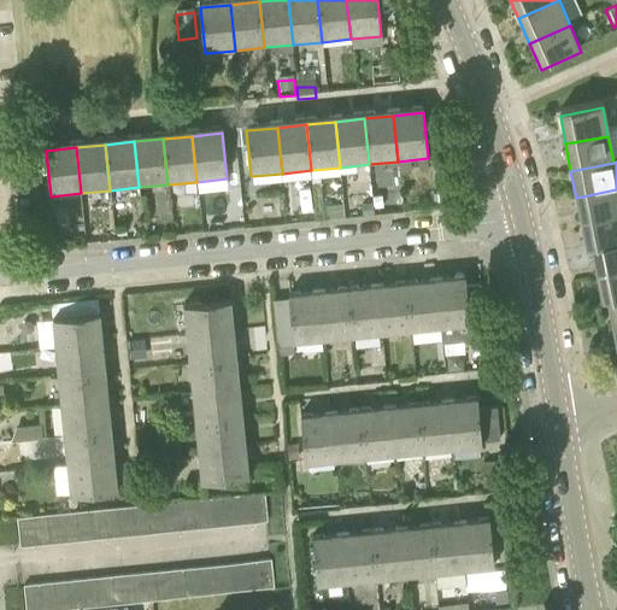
[(616,189),(576,198),(581,226),(616,217),(616,189)]
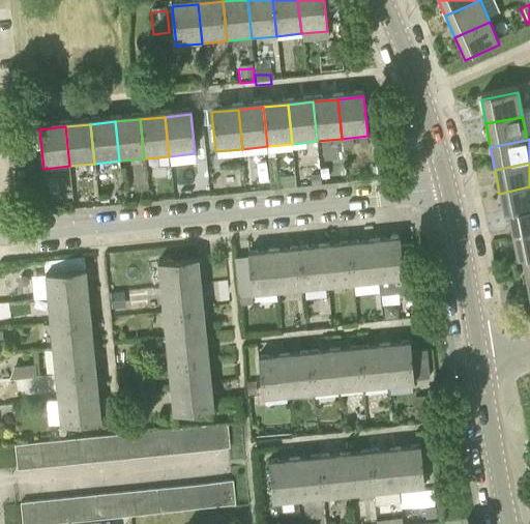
[(369,170),(369,178),(379,177),(379,169),(369,170)]
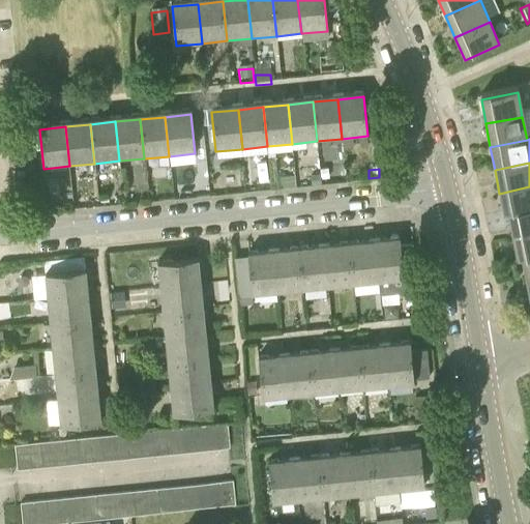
[(329,173),(322,173),(323,183),(330,182),(329,173)]
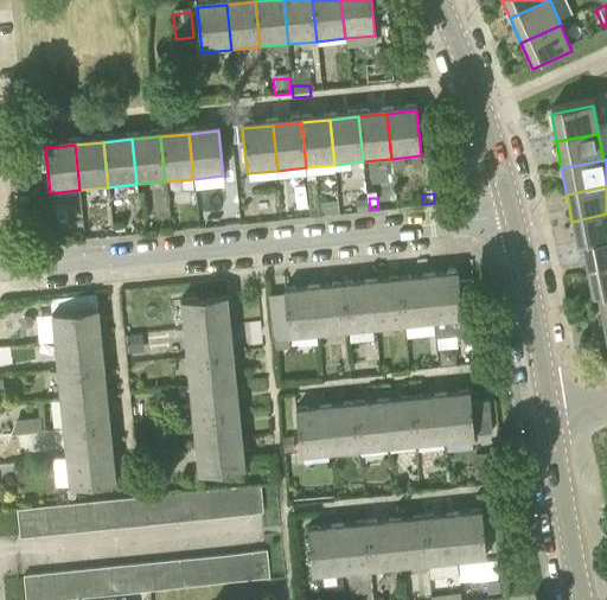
[(357,218),(368,217),(366,204),(356,205),(357,218)]
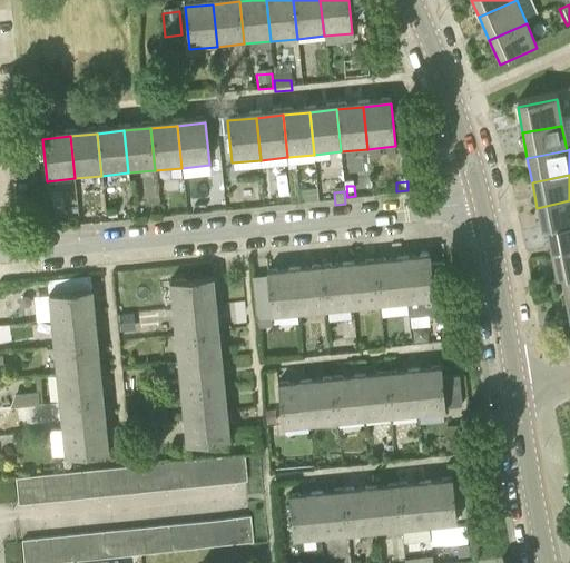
[(318,193),(303,195),(304,207),(320,206),(318,193)]
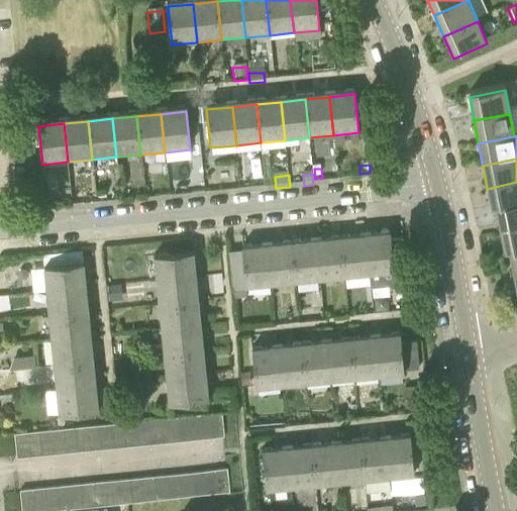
[(516,182),(487,189),(491,212),(496,211),(516,206),(516,182)]
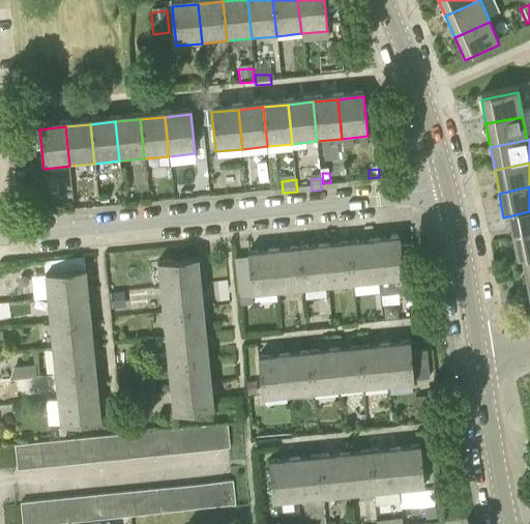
[(109,208),(108,201),(97,202),(98,209),(109,208)]
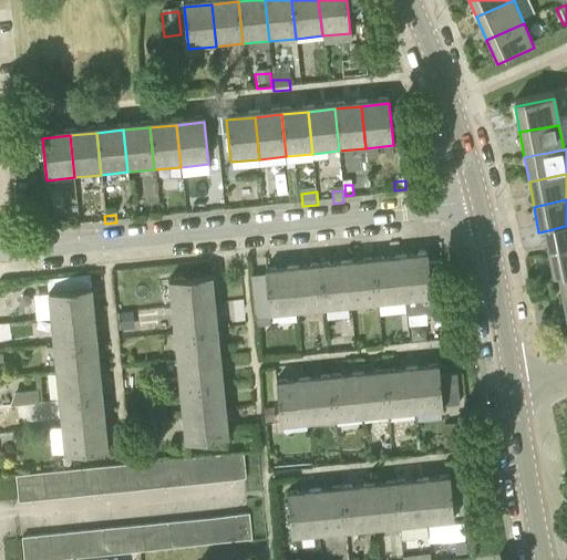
[(566,226),(544,231),(548,256),(566,251),(566,226)]
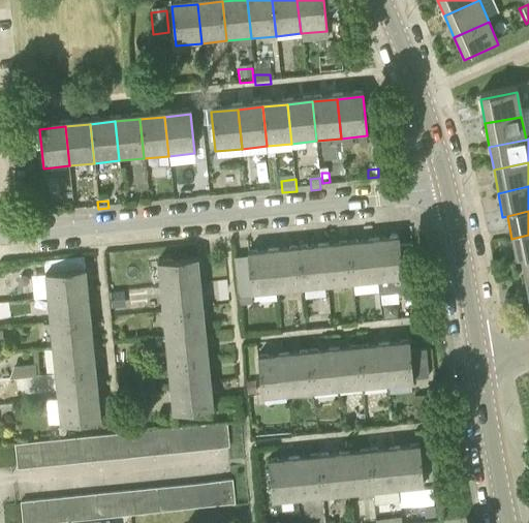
[(528,235),(511,239),(516,263),(522,262),(528,259),(528,235)]
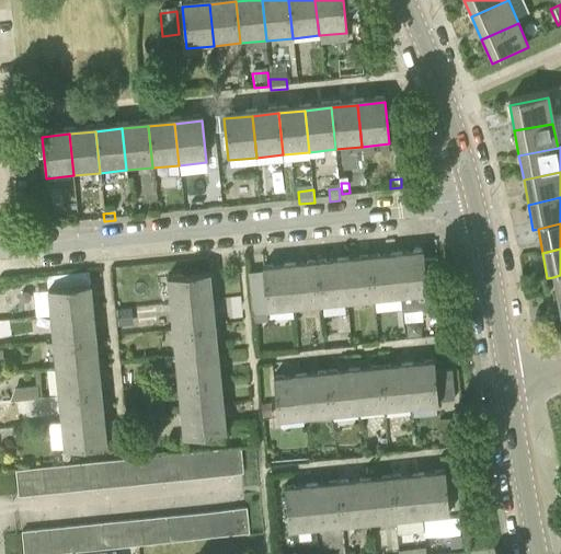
[(424,256),(396,258),(400,300),(427,297),(424,256)]
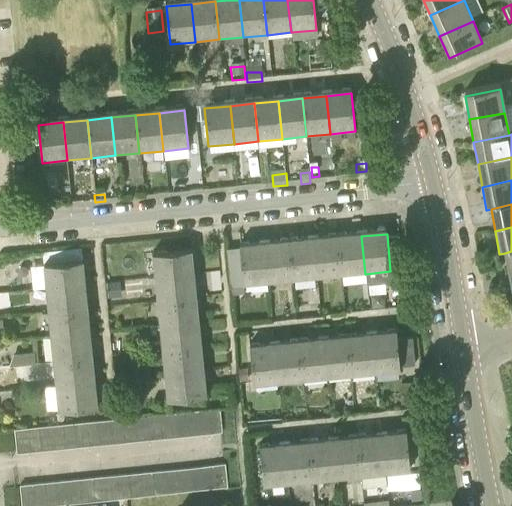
[(365,274),(361,236),(337,239),(341,277),(365,274)]
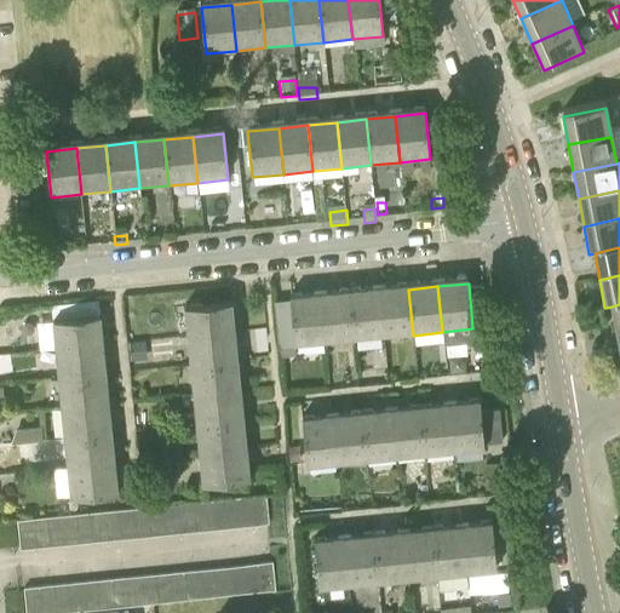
[(413,336),(408,290),(379,292),(384,338),(413,336)]
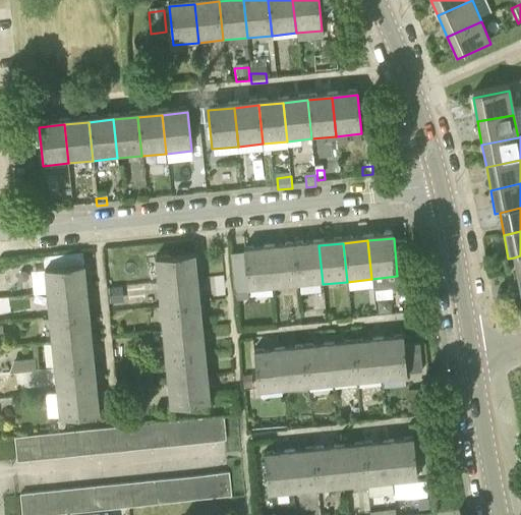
[(394,244),(398,276),(410,275),(407,243),(394,244)]
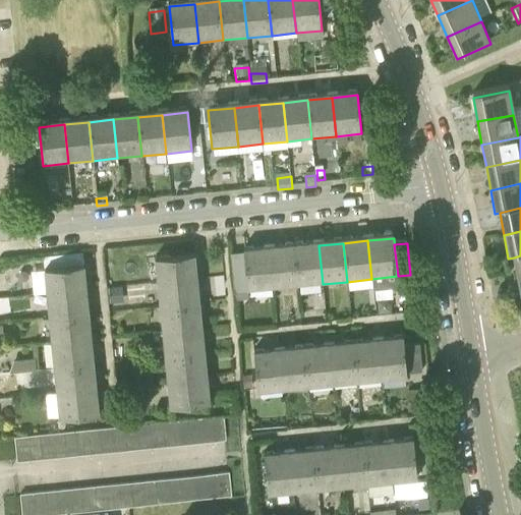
[(323,284),(319,245),(294,248),(298,286),(323,284)]
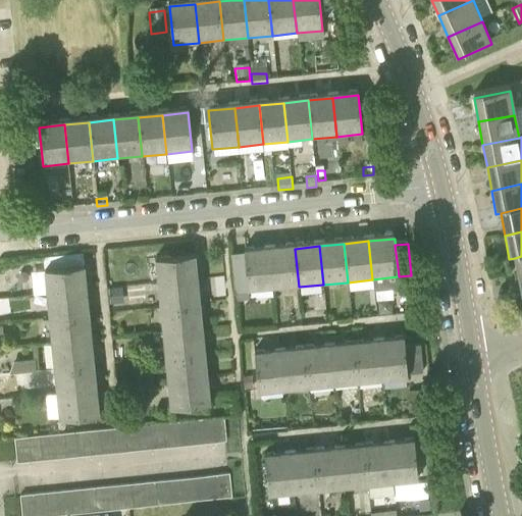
[(299,287),(295,249),(270,251),(274,290),(299,287)]
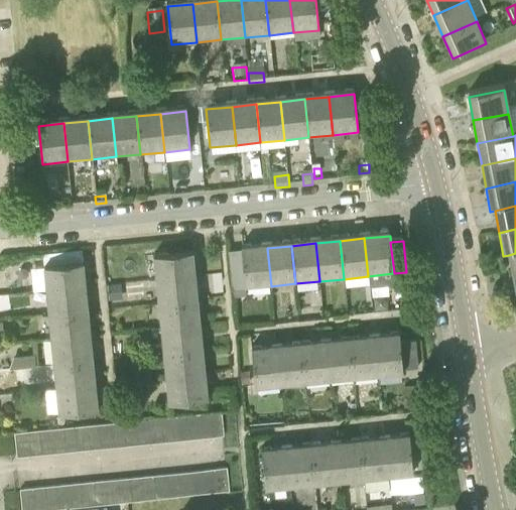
[(271,286),(267,248),(242,251),(246,288),(271,286)]
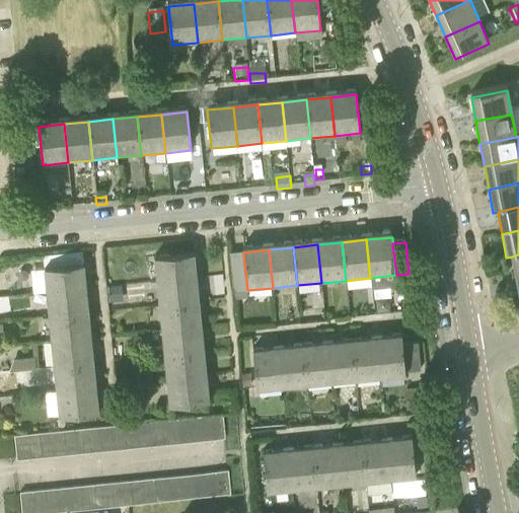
[(155,261),(158,286),(197,282),(194,257),(155,261)]
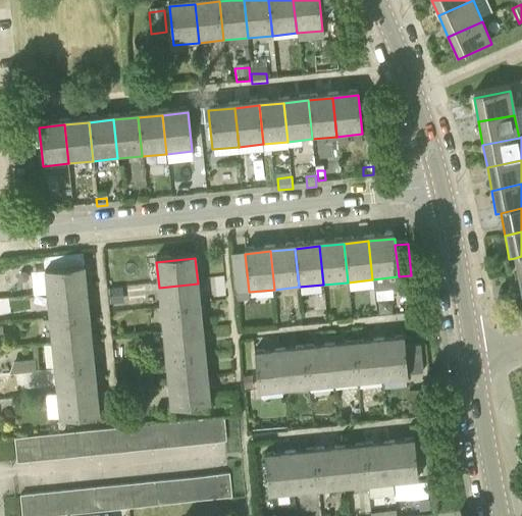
[(45,273),(47,299),(87,295),(84,269),(45,273)]
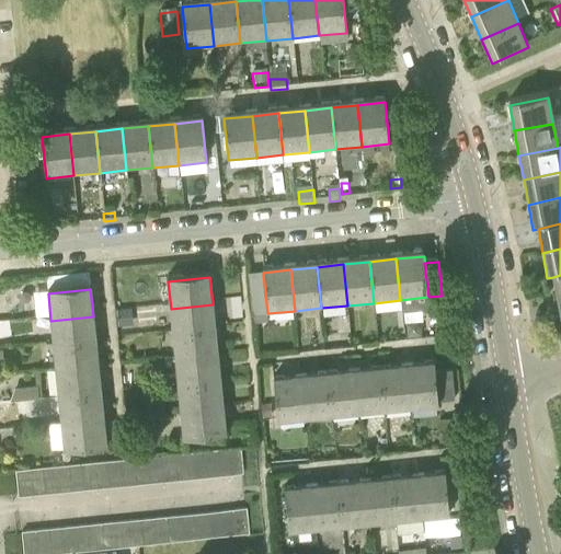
[(213,304),(171,309),(173,335),(215,331),(213,304)]
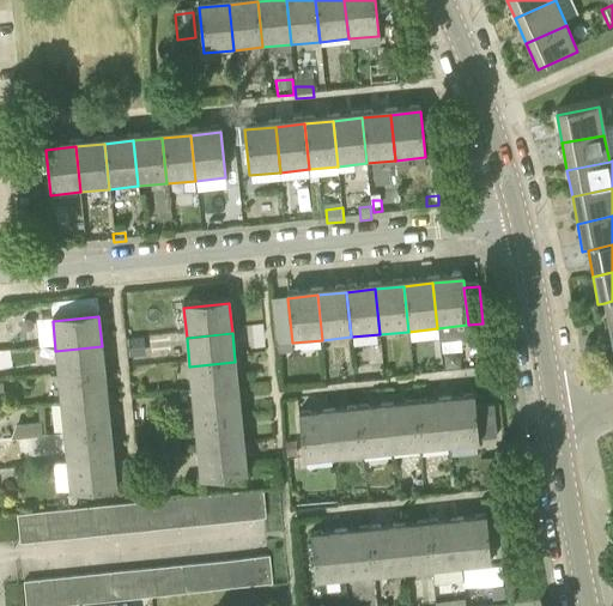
[(126,343),(128,363),(146,362),(144,341),(126,343)]
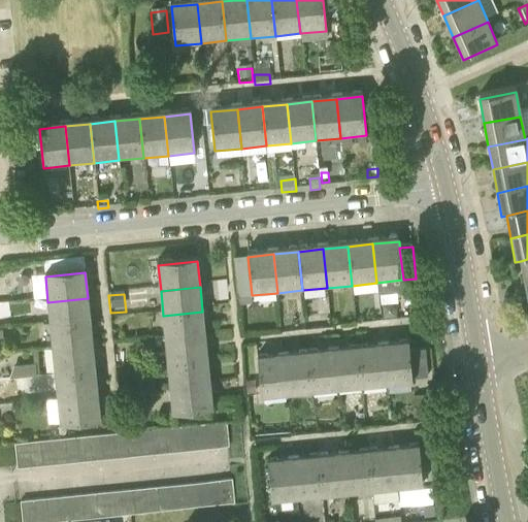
[(88,298),(47,302),(51,327),(90,323),(88,298)]
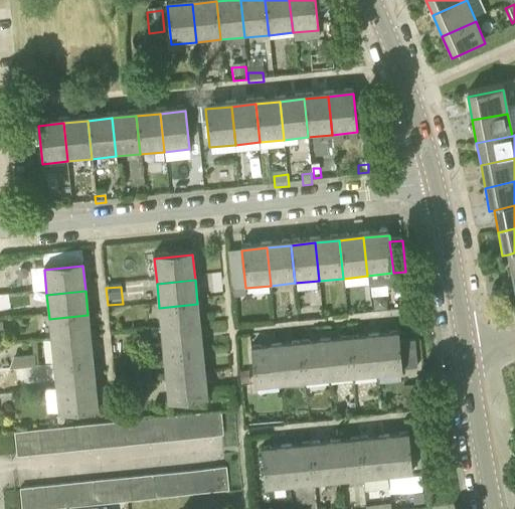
[(388,313),(387,305),(379,300),(372,301),(374,315),(388,313)]
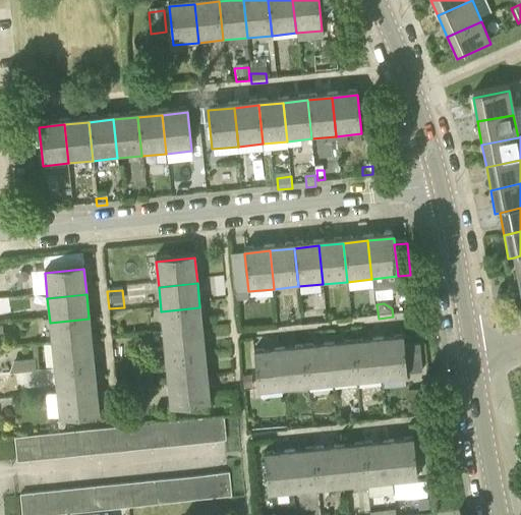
[(199,307),(161,311),(164,336),(203,333),(199,307)]
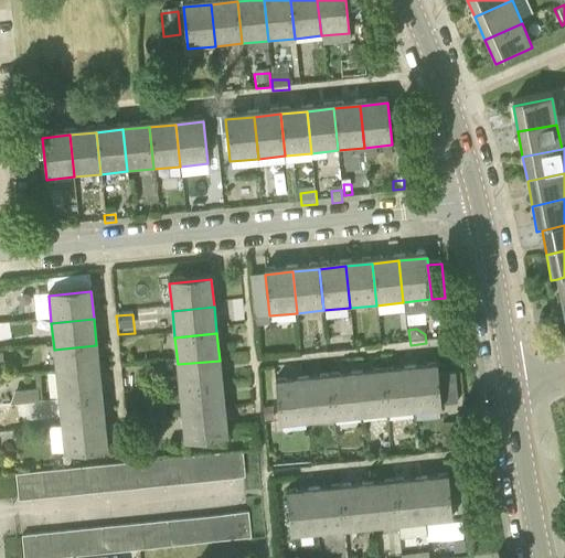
[(96,345),(54,350),(56,376),(99,372),(96,345)]
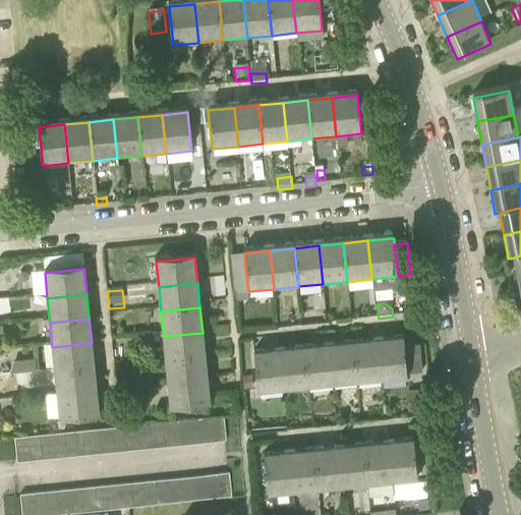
[(203,333),(164,336),(166,361),(205,357),(203,333)]
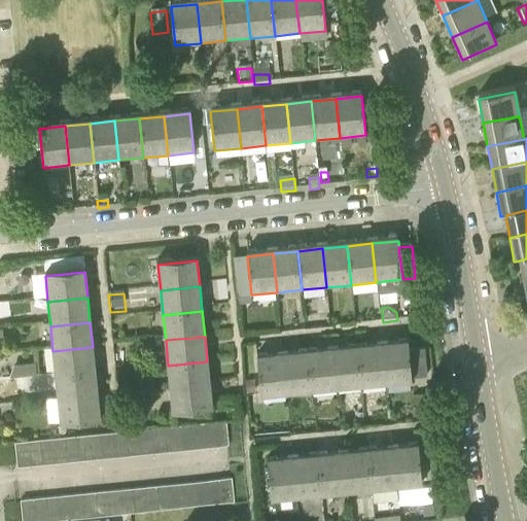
[(408,344),(382,346),(386,386),(412,384),(412,382),(426,380),(424,352),(409,354),(408,344)]
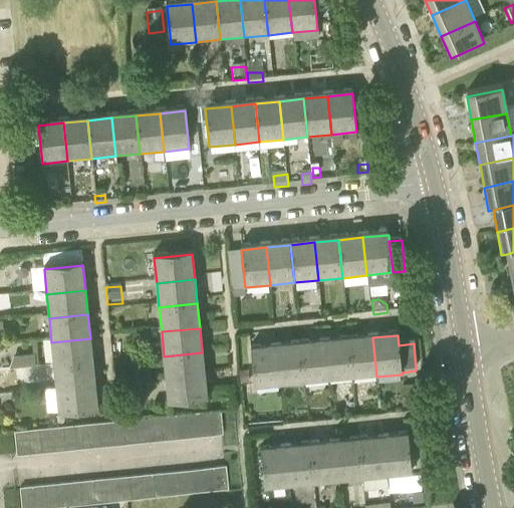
[(376,376),(372,337),(348,340),(352,378),(376,376)]
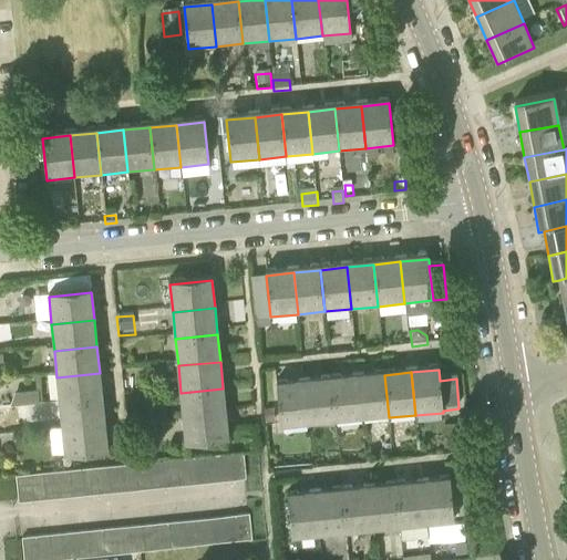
[(100,373),(57,377),(60,404),(102,400),(100,373)]
